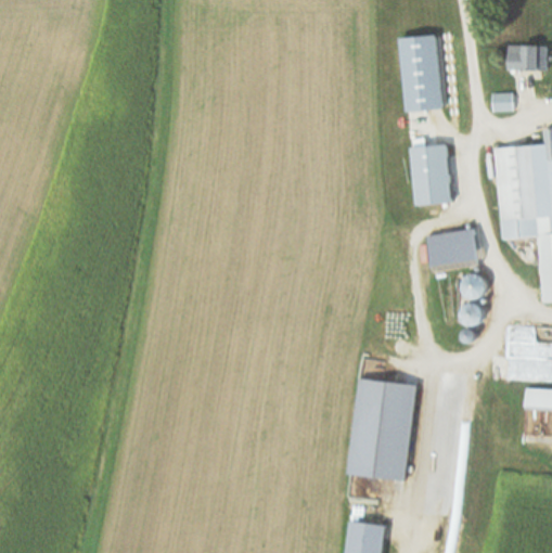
[(436,35),(399,38),(403,111),(440,107),(436,35)]
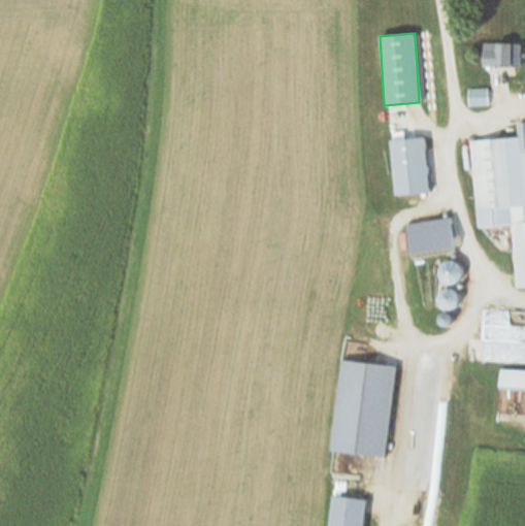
[(520,66),(520,43),(494,43),(494,48),(483,48),(483,66),(520,66)]
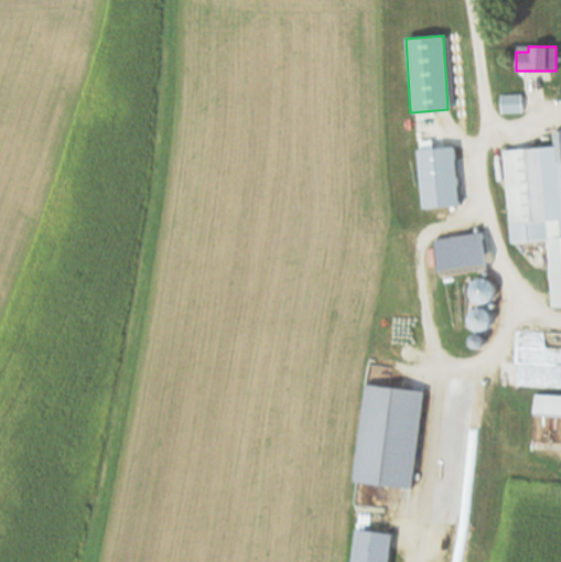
[(520,94),(499,94),(499,112),(520,112),(520,94)]
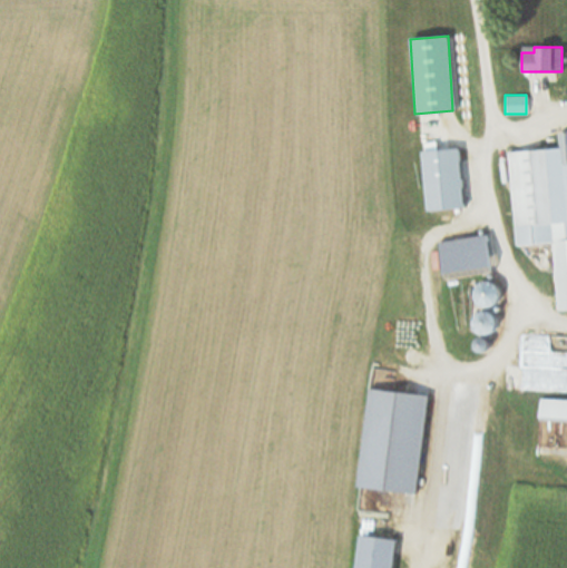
[(507,152),(514,245),(550,242),(556,310),(566,309),(566,130),(557,131),(558,147),(507,152)]
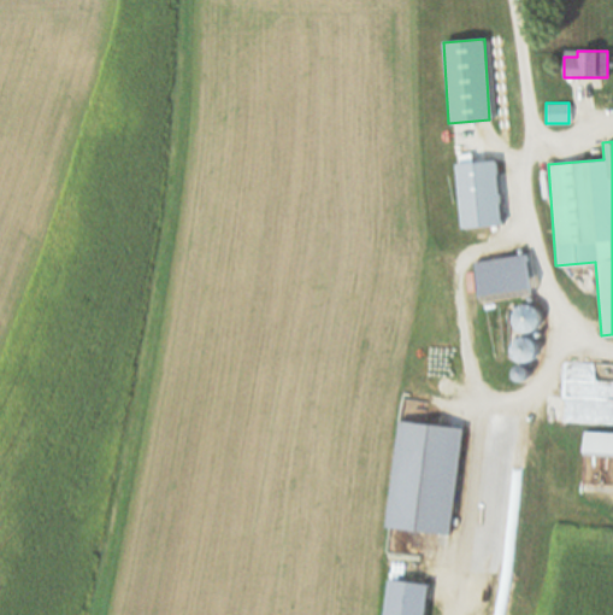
[(495,159),(453,163),(459,228),(500,224),(495,159)]
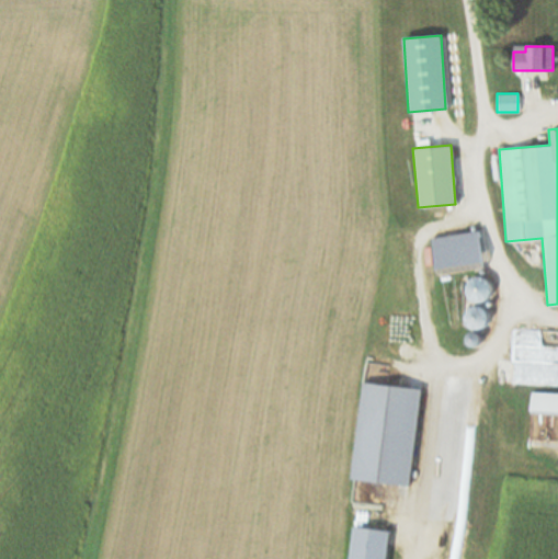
[(485,274),(485,227),(466,227),(466,274),(485,274)]
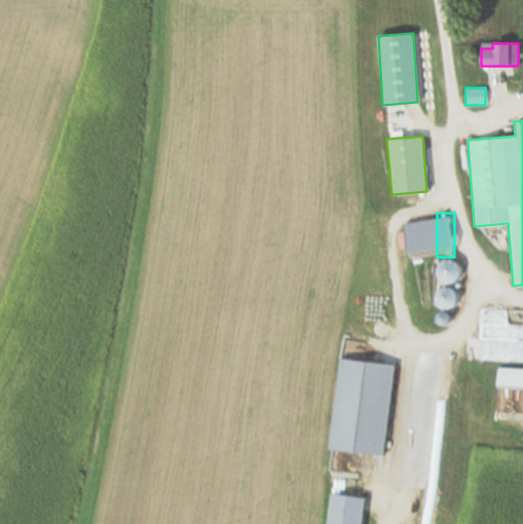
[(443,265),(442,279),(453,279),(453,266),(443,265)]
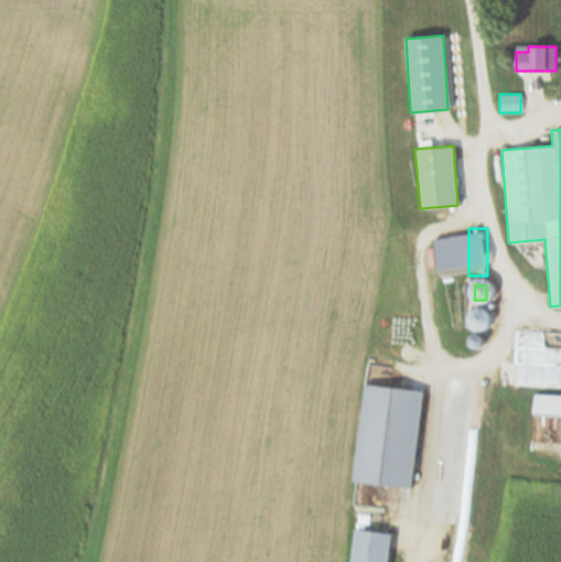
[(477,328),(489,315),(479,305),(466,317),(477,328)]
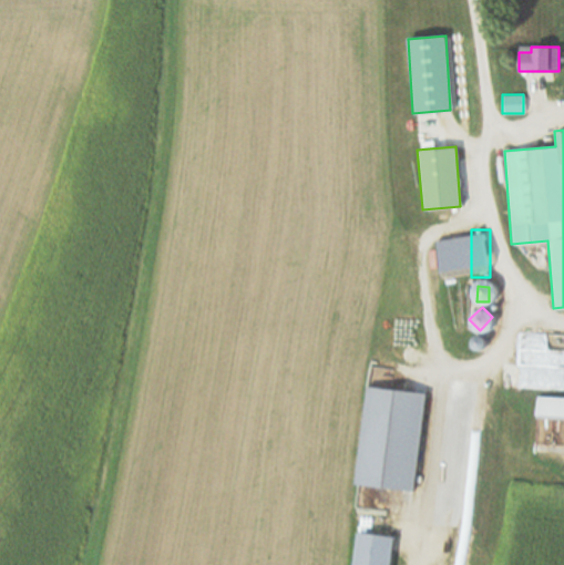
[(534,418),(563,418),(563,397),(535,397),(534,418)]
